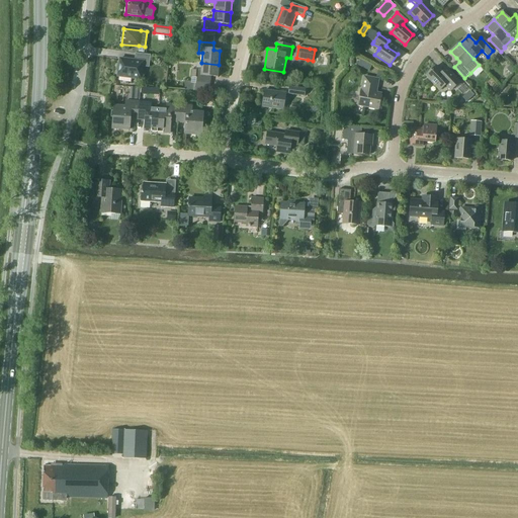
[(150,56),(135,54),(135,61),(119,59),(119,62),(118,62),(117,67),(117,72),(117,73),(117,77),(141,79),(143,67),(149,68),(150,56)]
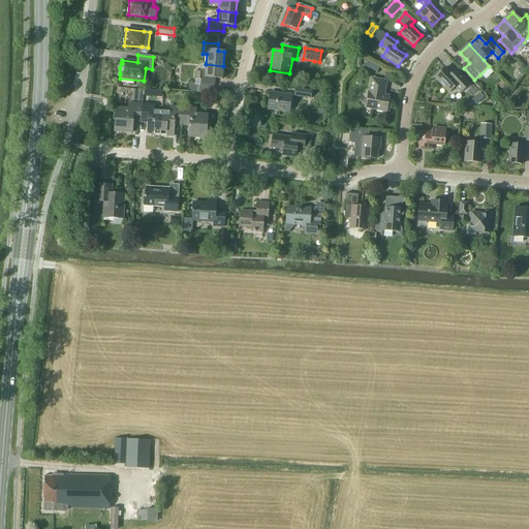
[(379,70),(381,65),(371,60),(369,66),(379,70)]
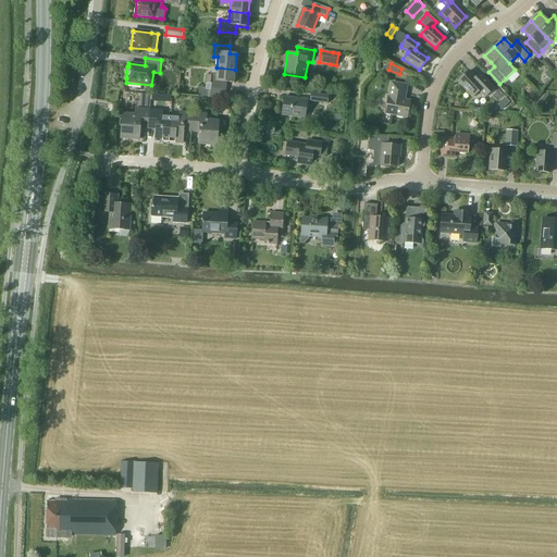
[(235,70),(217,67),(217,77),(206,76),(206,83),(211,84),(210,89),(225,90),(226,83),(234,83),(235,70)]
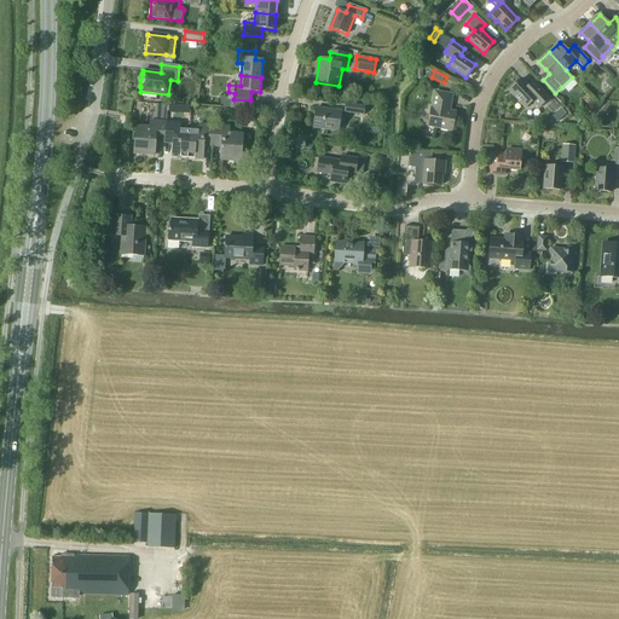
[(617,85),(609,77),(605,82),(612,91),(617,85)]
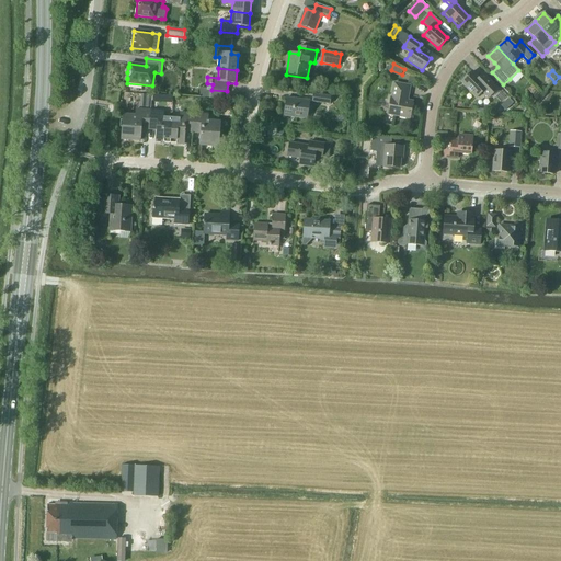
[(478,78),(472,71),(461,81),(477,98),(482,92),(488,99),(497,89),(483,73),(478,78)]
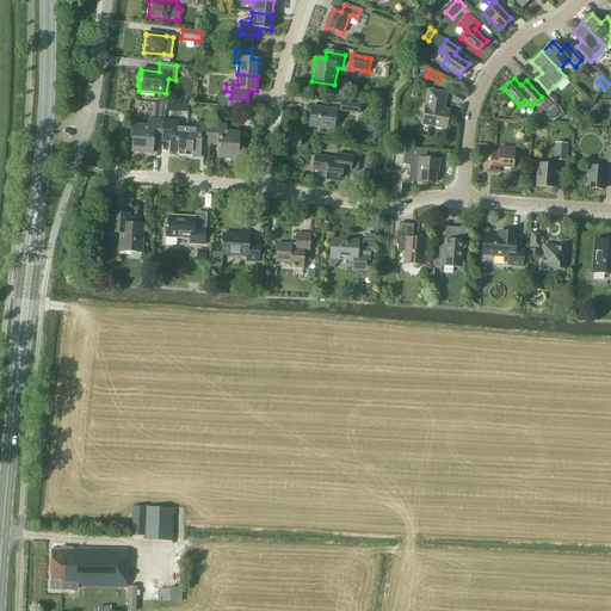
[(446,94),(430,91),(426,106),(423,124),(446,129),(449,111),(443,110),(446,94)]
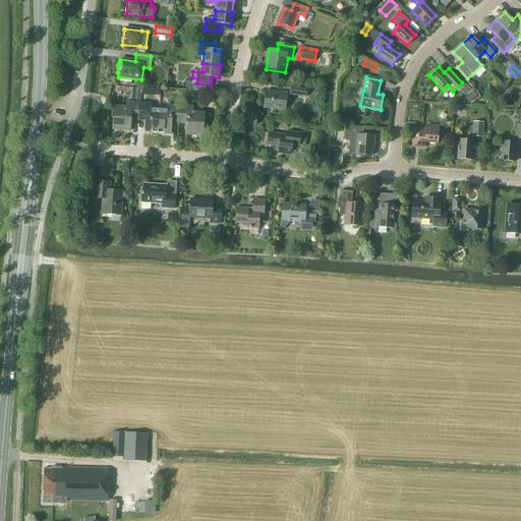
[(307,90),(290,88),(289,95),(306,97),(307,90)]
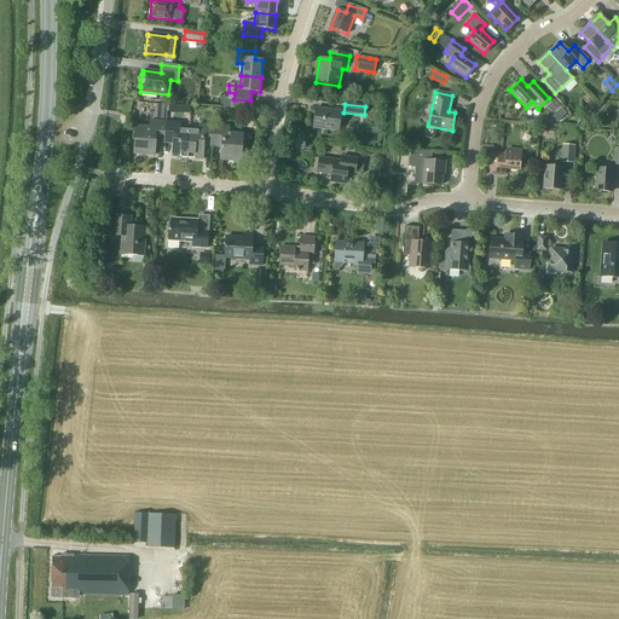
[(341,113),(316,109),(312,128),(339,132),(341,113)]
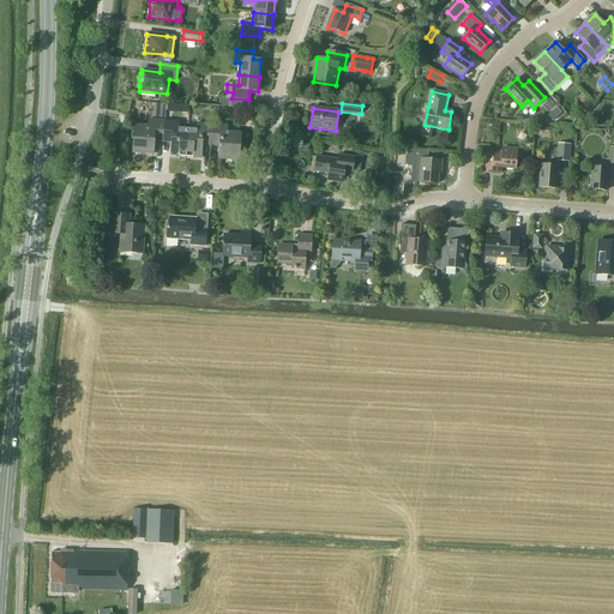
[(558,109),(549,116),(553,121),(561,113),(558,109)]
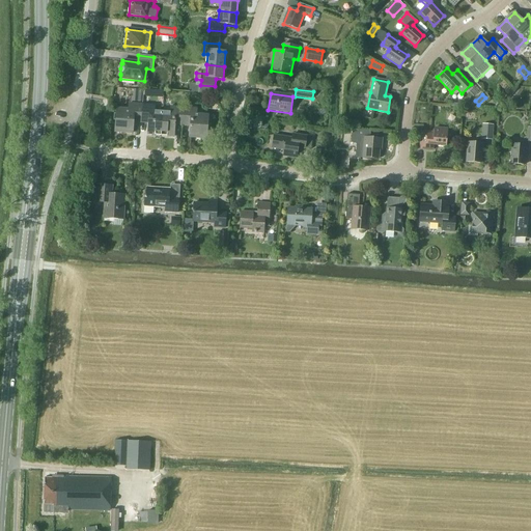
[(133,122),(141,123),(142,105),(129,104),(129,109),(116,108),(114,132),(132,134),(133,122)]
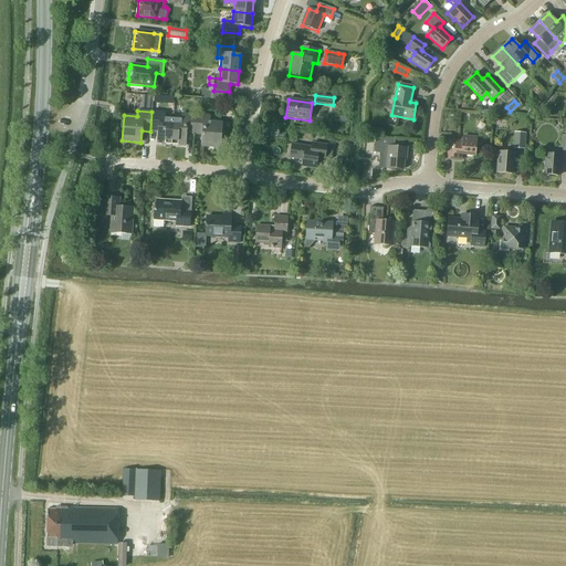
[(152,112),(150,132),(158,132),(157,144),(171,145),(174,119),(165,118),(166,113),(152,112)]
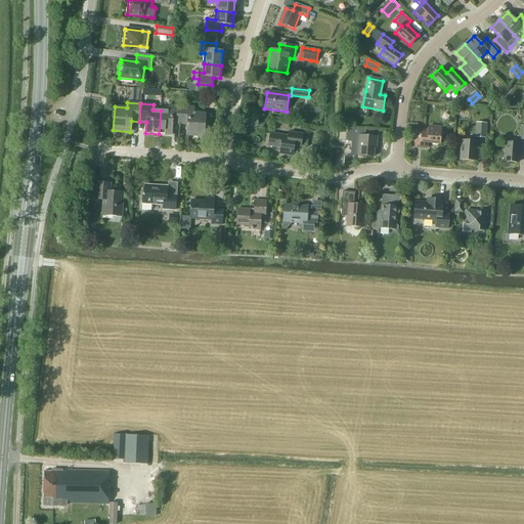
[(168,112),(161,111),(159,134),(171,135),(172,124),(180,125),(181,106),(168,105),(168,112)]
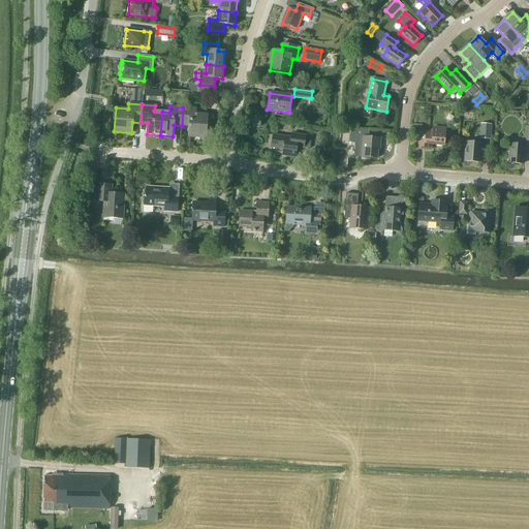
[(183,107),(182,126),(189,126),(188,137),(206,138),(208,116),(196,115),(196,109),(183,107)]
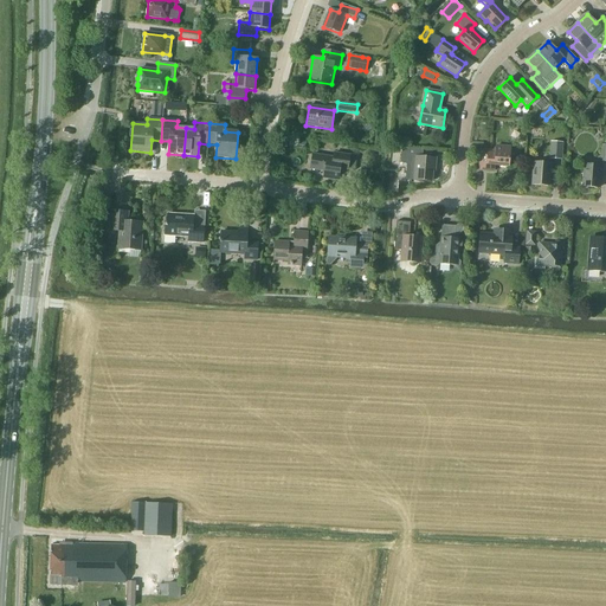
[(563,142),(550,141),(549,159),(562,160),(563,142)]
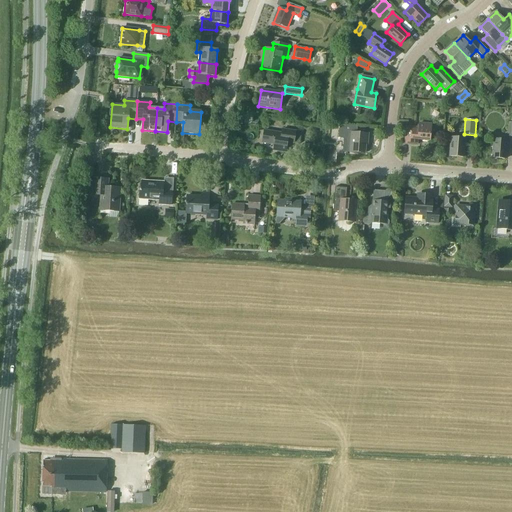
[(431,124),(419,123),(419,128),(406,127),(405,144),(417,145),(418,139),(430,140),(431,124)]
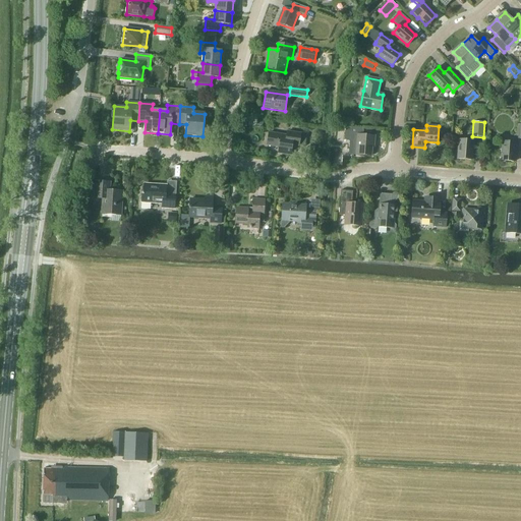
[(362,130),(346,129),(345,139),(350,140),(349,154),(371,156),(372,142),(374,143),(374,135),(362,134),(362,130)]
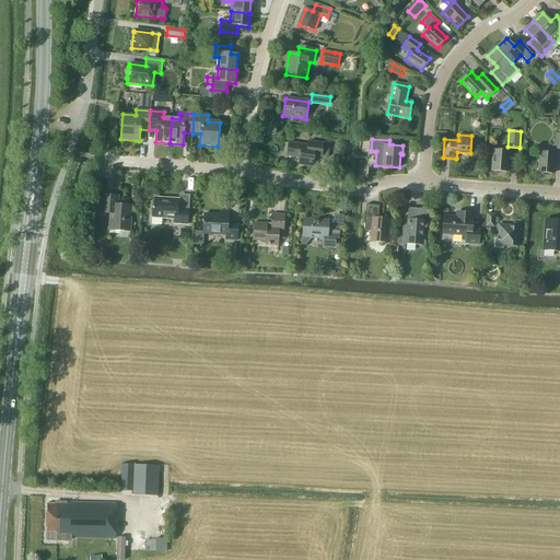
[(323,144),(308,142),(307,147),(288,143),(287,156),(299,159),(298,165),(312,167),(314,156),(321,158),(323,144)]
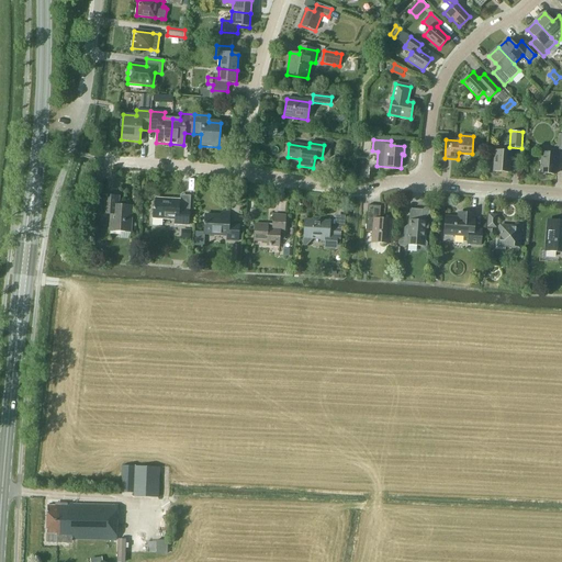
[(512,152),(495,150),(493,171),(509,172),(512,152)]
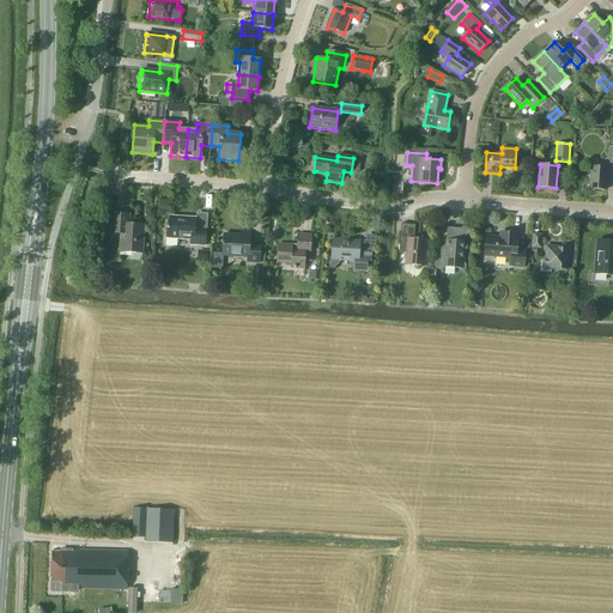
[(607,168),(590,167),(589,188),(606,190),(607,168)]
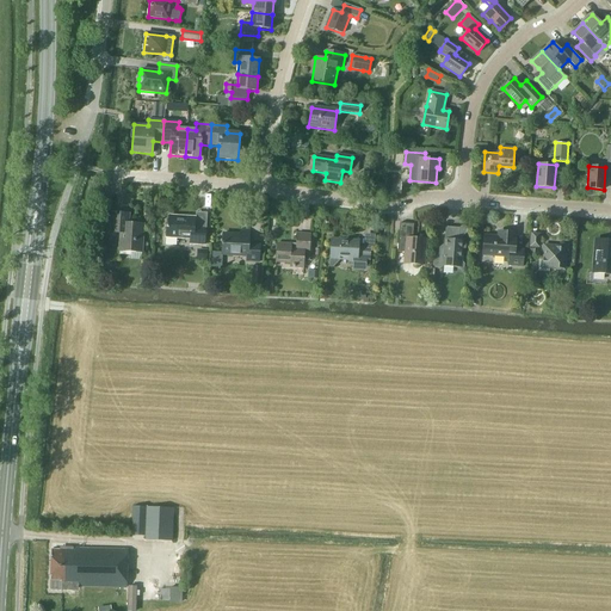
[(129,214),(111,213),(110,233),(121,234),(119,252),(142,253),(143,226),(154,226),(129,223),(129,214)]
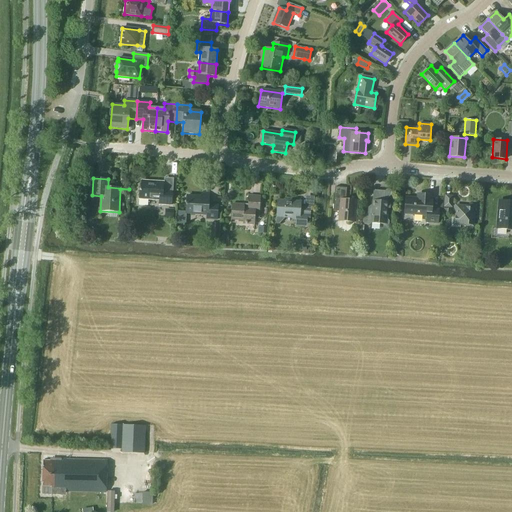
[(164,183),(141,182),(140,189),(139,189),(139,199),(138,205),(148,206),(148,200),(159,201),(159,205),(171,206),(172,193),(163,192),(164,183)]
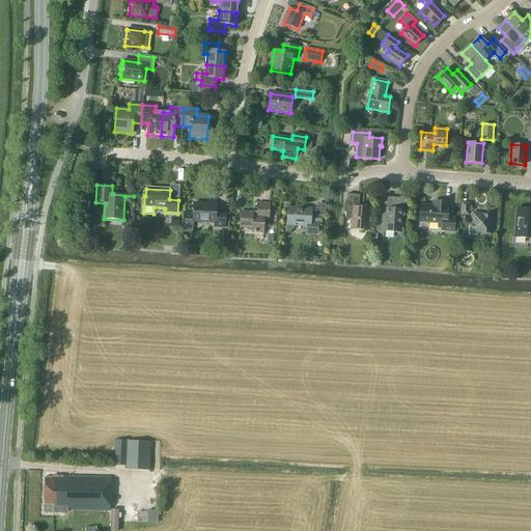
[(360,195),(347,194),(345,219),(353,220),(353,229),(367,230),(369,207),(359,206),(360,195)]
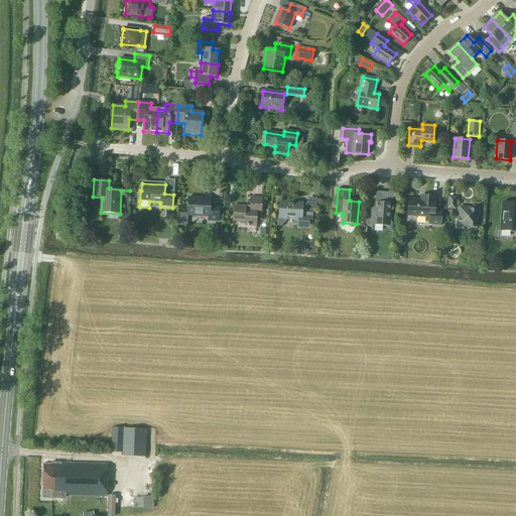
[(393,190),(390,190),(388,192),(376,191),(375,206),(371,210),(370,216),(366,219),(366,220),(365,224),(367,226),(372,227),(374,225),(385,226),(386,228),(390,228),(392,227),(392,223),(390,221),(391,212),(393,210),(394,206),(392,203),(390,203),(390,201),(394,197),(395,194),(393,190)]
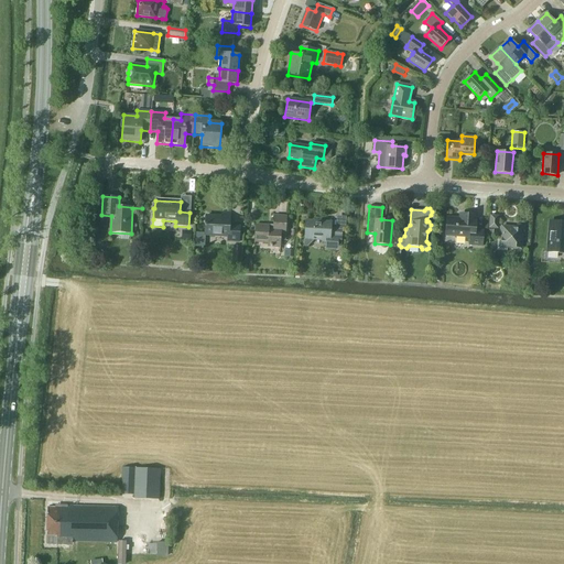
[(206,217),(205,232),(205,237),(227,238),(227,241),(239,242),(239,228),(230,227),(230,214),(221,214),(221,218),(206,217)]
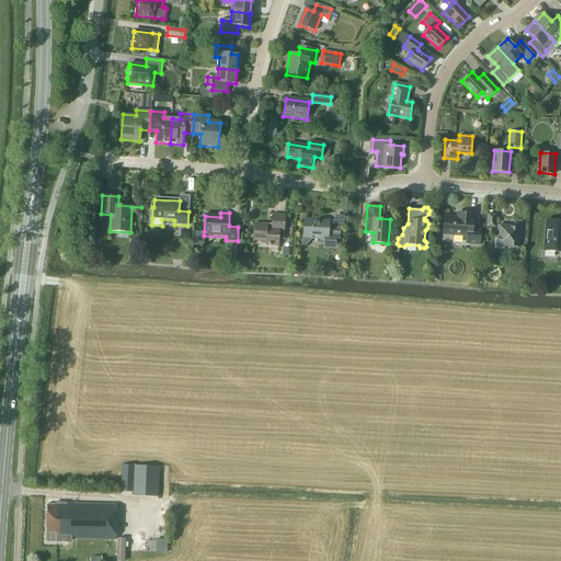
[(474,214),(461,213),(460,217),(445,216),(443,235),(467,237),(467,244),(480,244),(481,230),(472,229),(474,214)]
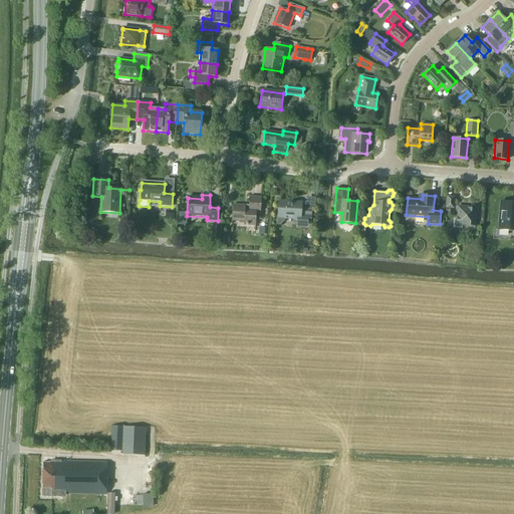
[(261,198),(249,197),(249,207),(233,206),(232,221),(244,222),(243,225),(256,225),(256,220),(260,220),(261,198)]
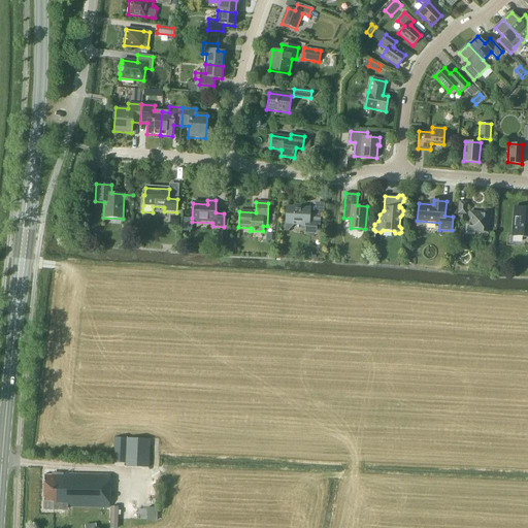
[(467,202),(459,202),(458,213),(466,215),(467,202)]
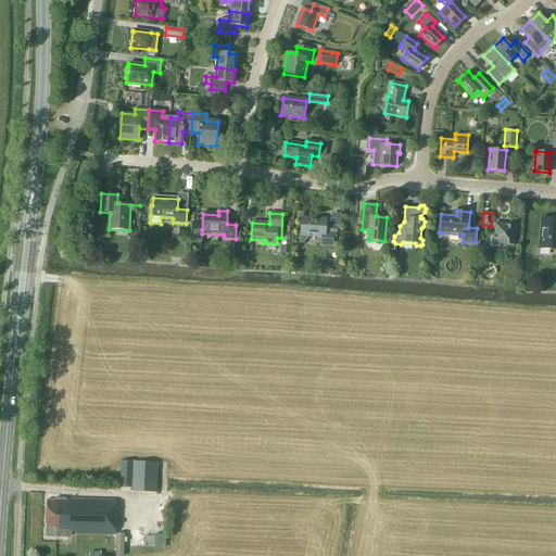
[(316,216),(310,215),(310,217),(301,217),(300,235),(299,243),(303,243),(308,238),(317,238),(317,239),(320,240),(320,245),(337,247),(338,226),(326,226),(327,219),(316,218),(316,216)]
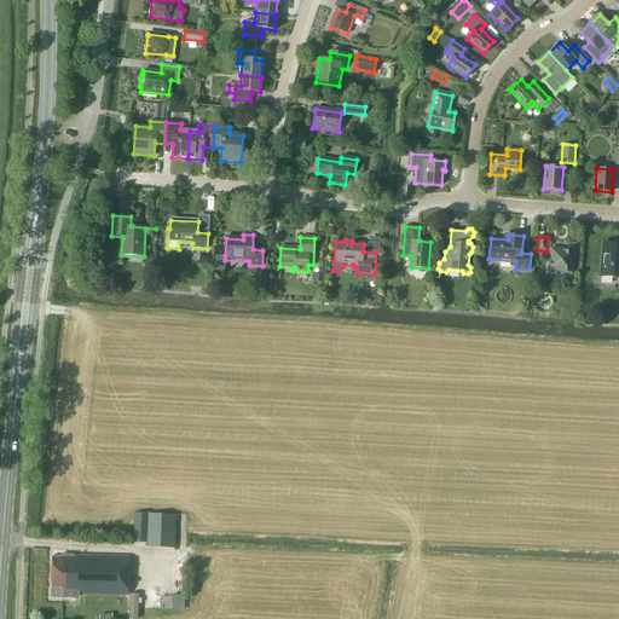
[(618,243),(602,243),(601,265),(596,268),(600,273),(600,276),(618,277),(618,243)]
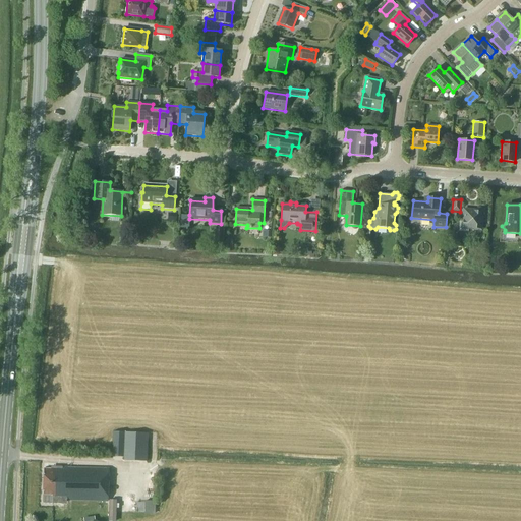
[(485,208),(477,208),(476,211),(463,209),(462,221),(459,221),(459,231),(468,232),(469,229),(480,230),(482,217),(485,217),(485,208)]
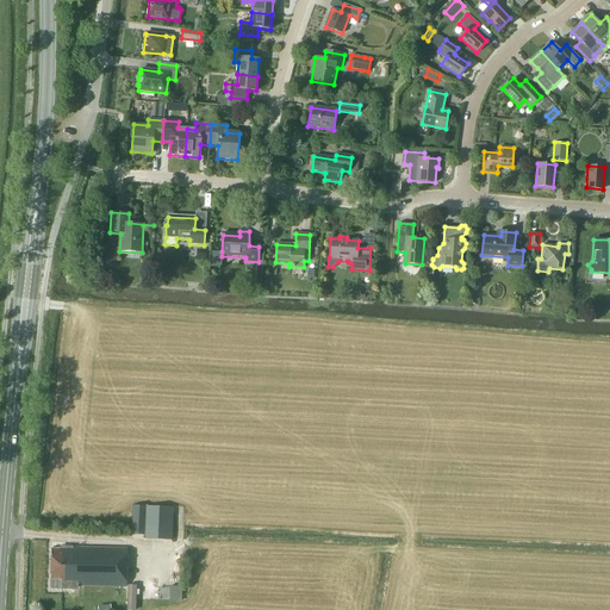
[(197,249),(197,260),(206,261),(207,249),(197,249)]
